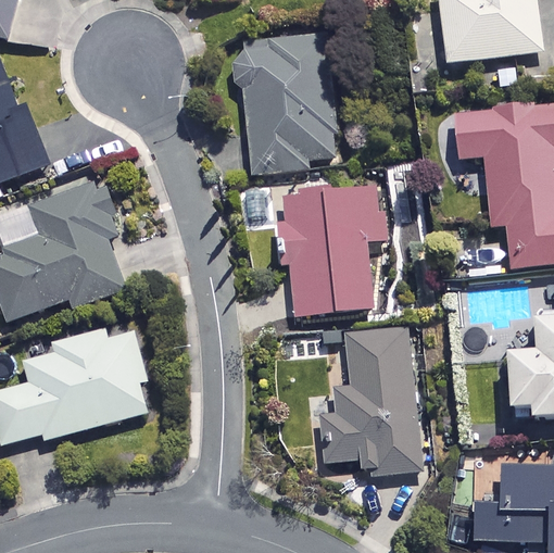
[(0,0),(0,35),(9,38),(17,0),(0,0)]
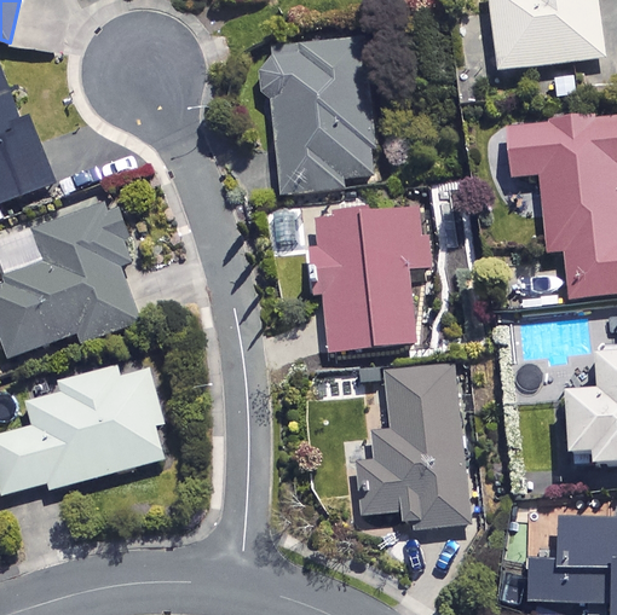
[(488,0),(499,70),(605,57),(597,0),(488,0)]
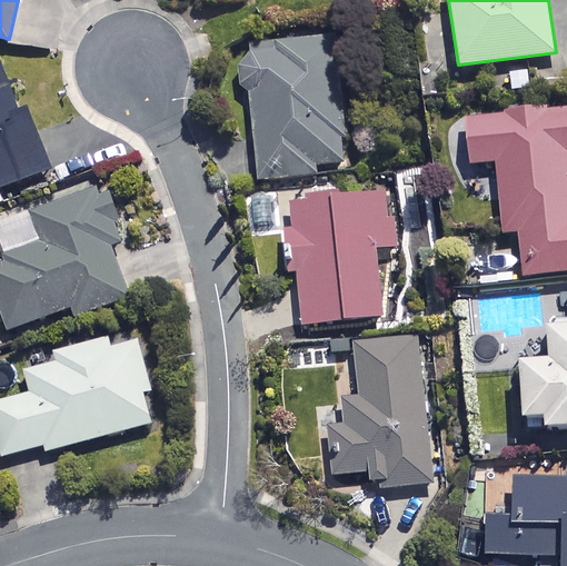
[(347,162),(341,39),(260,42),(241,65),(242,90),(252,89),(256,167),(347,162)]
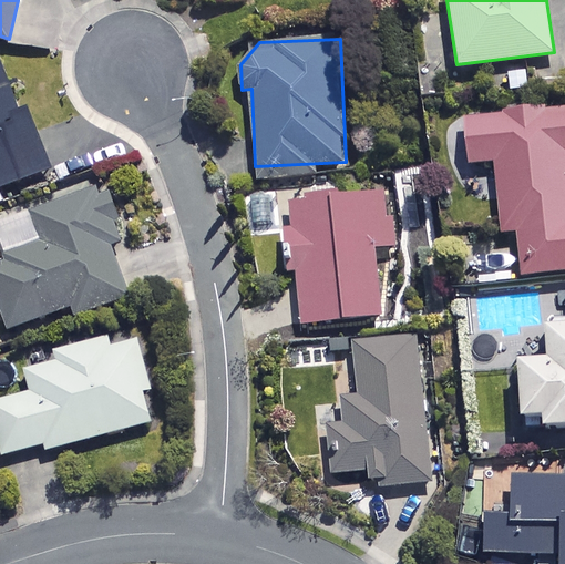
[(19,113),(0,61),(0,187),(49,170),(27,110),(19,113)]
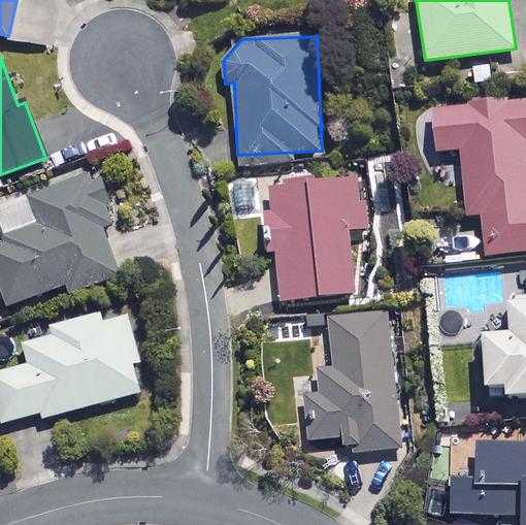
[(525,99),(430,109),(434,152),(459,149),(466,215),(480,214),(485,255),(525,250),(525,99)]
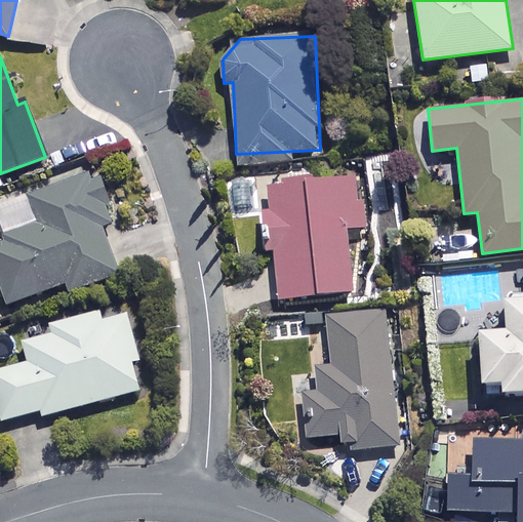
[(113,219),(94,171),(30,195),(39,221),(4,234),(7,243),(0,245),(0,281),(8,304),(68,282),(71,290),(118,273),(99,225),(113,219)]
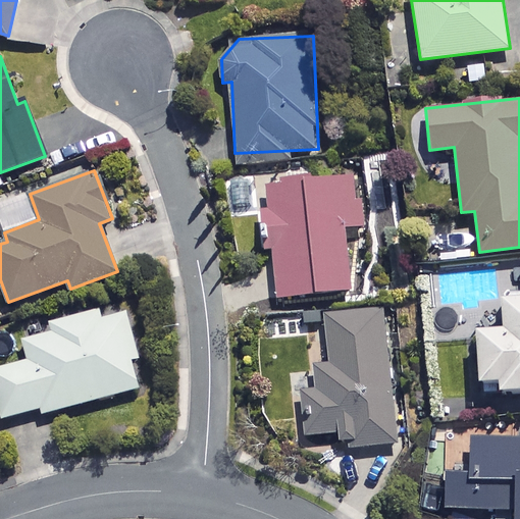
[(364,177),(261,185),(266,248),(274,248),(277,296),(352,291),(347,228),(368,226),(364,177)]
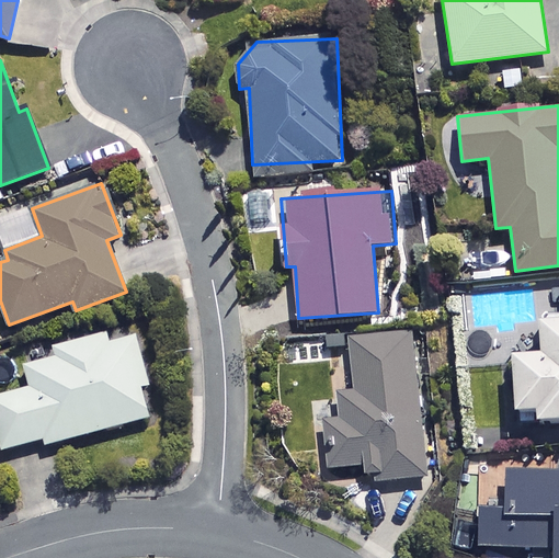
[(558,317),(537,319),(539,354),(509,355),(512,410),(533,409),(533,420),(558,418),(558,317)]
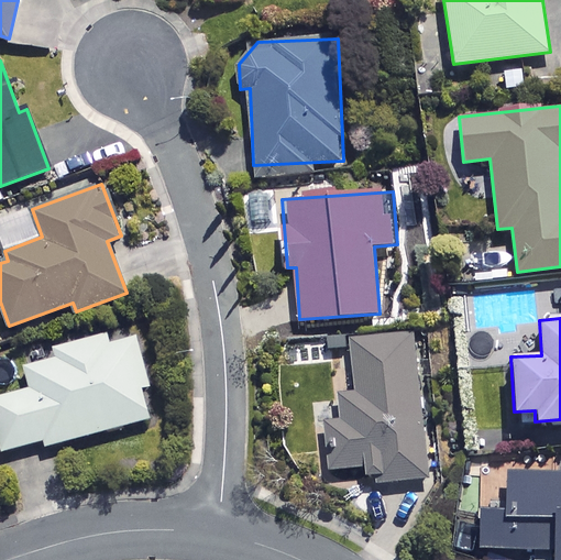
[(150,385),(135,332),(25,362),(32,387),(0,396),(0,437),(3,450),(45,439),(47,445),(150,417),(142,386),(150,385)]
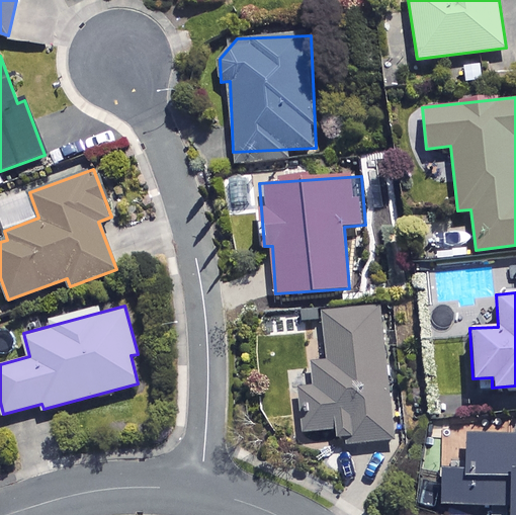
[(396,440),(389,307),(324,311),(328,382),(296,384),(299,431),(338,428),(339,443),(396,440)]
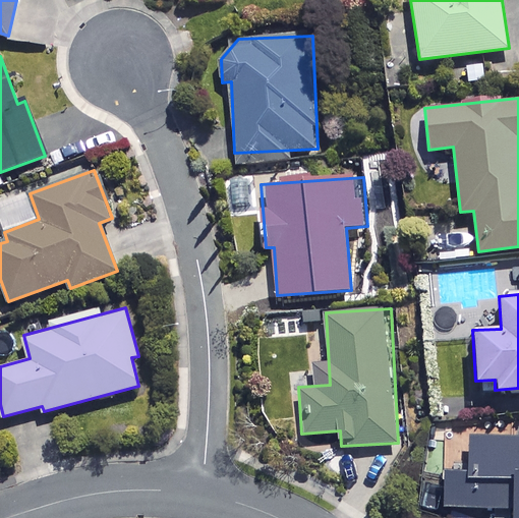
[(518,437),(470,437),(469,471),(444,470),(444,508),(512,509),(511,517),(518,517),(518,437)]
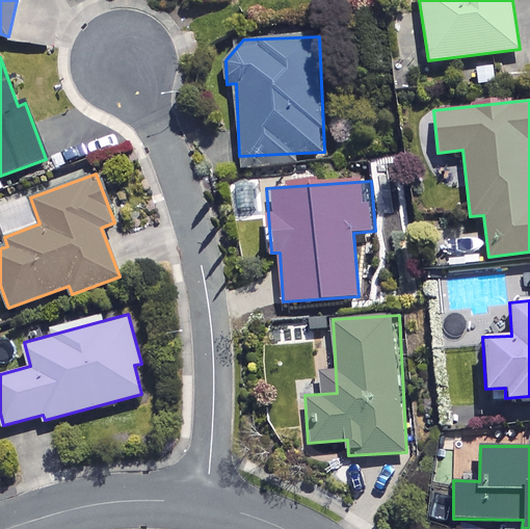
All buildings are outlined.
